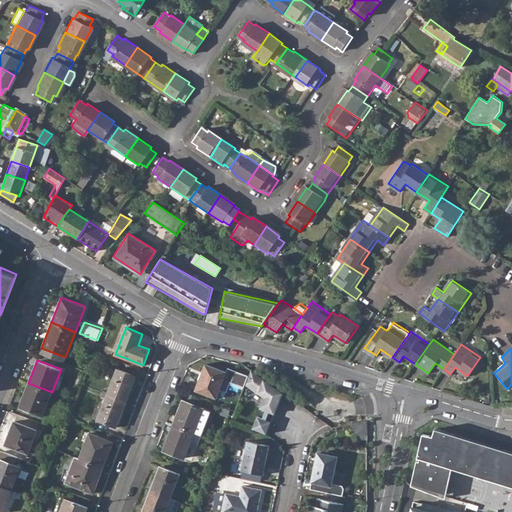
[(196,390),(216,398),(227,372),(206,365),(196,390)]
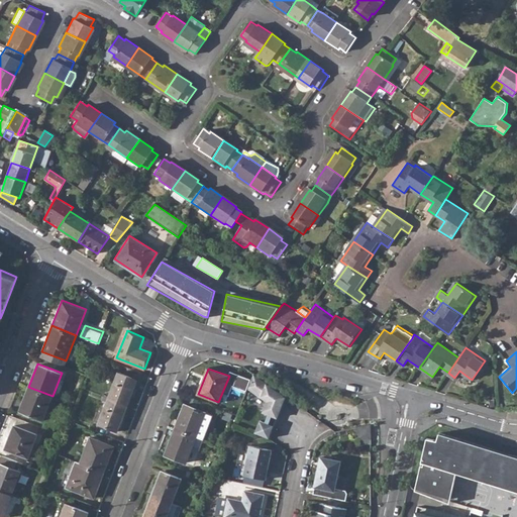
[(108,399),(127,406),(137,380),(118,373),(108,399)]
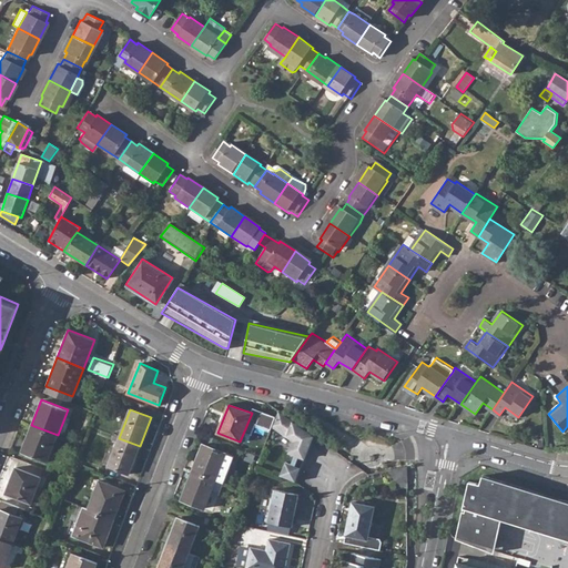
[(313,433),(280,409),(273,425),(295,439),(291,452),(296,454),(292,463),(286,460),(281,475),(296,479),(302,466),(296,465),(300,455),(305,457),(312,442),(308,439),(313,433)]
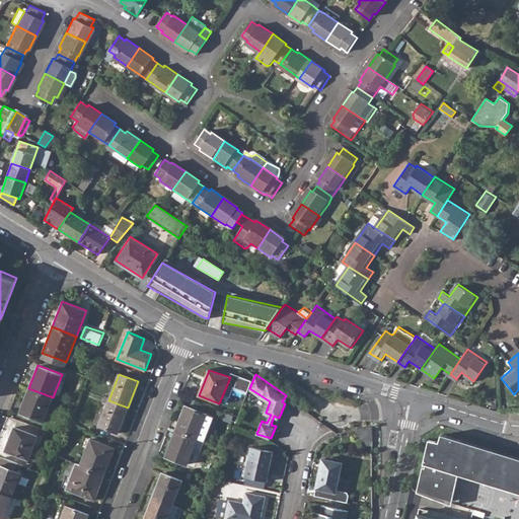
[(19,412),(43,421),(53,397),(28,388),(19,412)]
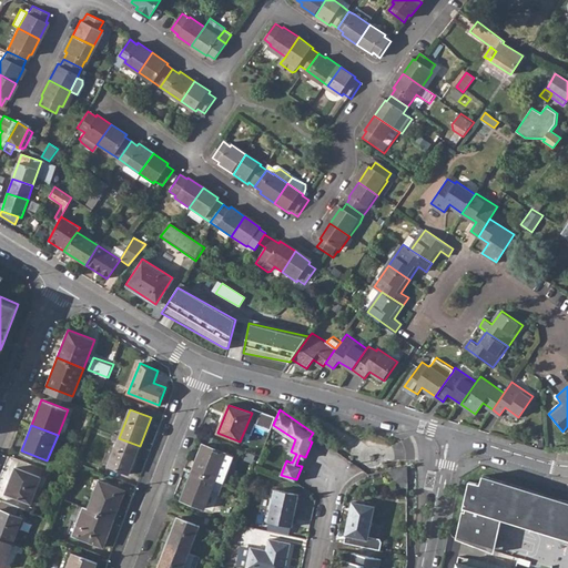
[(109,466),(129,474),(140,446),(119,438),(109,466)]
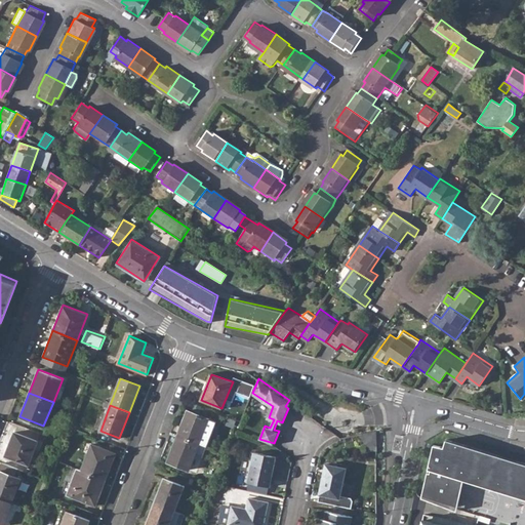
[(199,443),(207,446),(216,421),(188,410),(178,436),(199,443)]
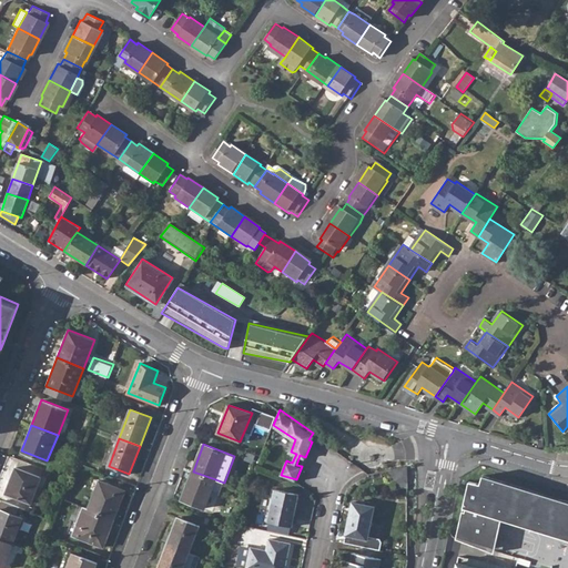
[(407,488),(407,466),(392,469),(393,477),(399,482),(399,488),(407,488)]
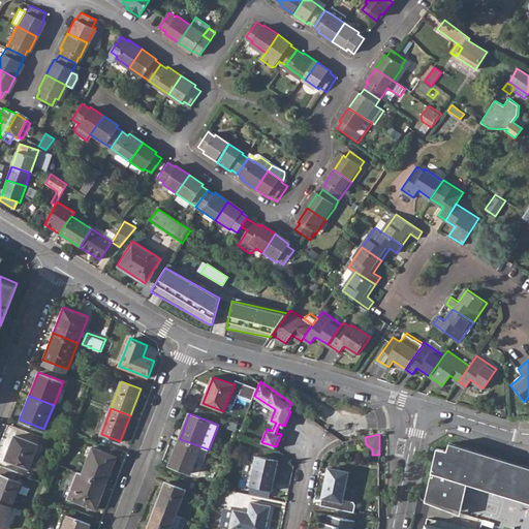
[(4,460),(29,468),(38,444),(13,435),(4,460)]
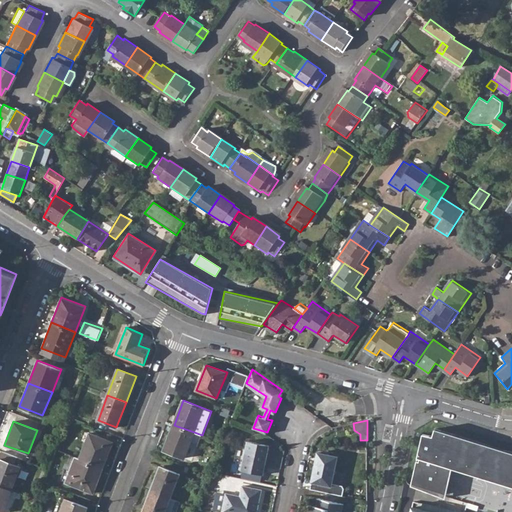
[(184,458),(194,432),(174,425),(164,450),(184,458)]
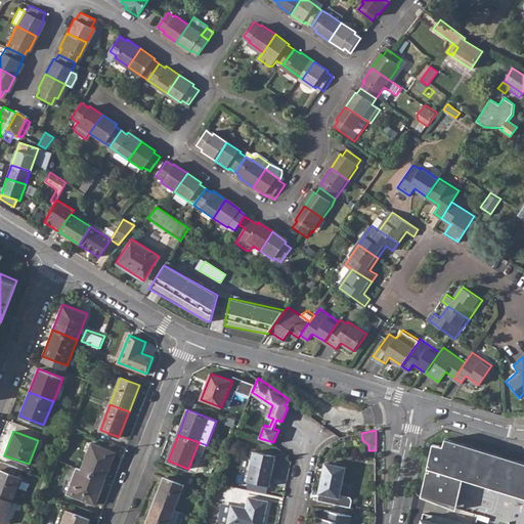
[(445,439),(432,447),(423,489),(422,494),(456,506),(464,477),(521,494),(523,494),(523,463),(514,460),(494,454),(445,439)]
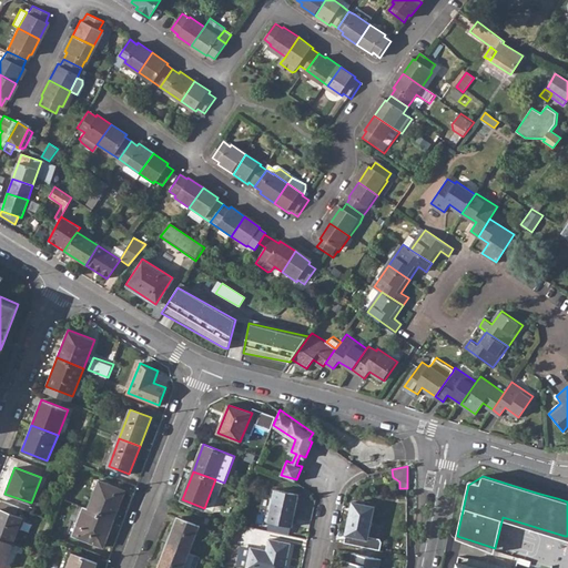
[(100,480),(89,509),(114,518),(125,490),(100,480)]
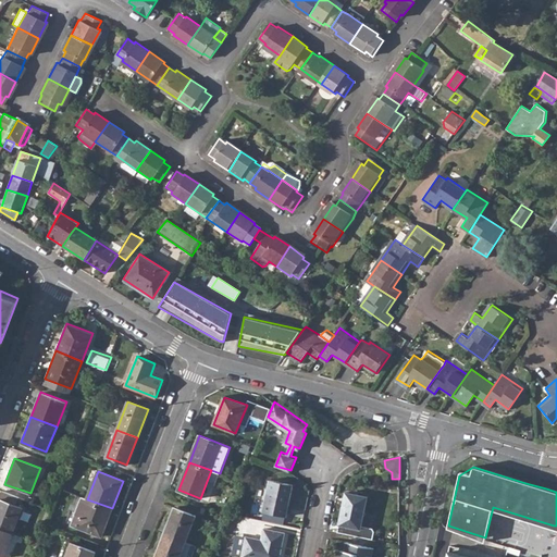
[(263,511),(286,516),(294,484),(270,480),(263,511)]
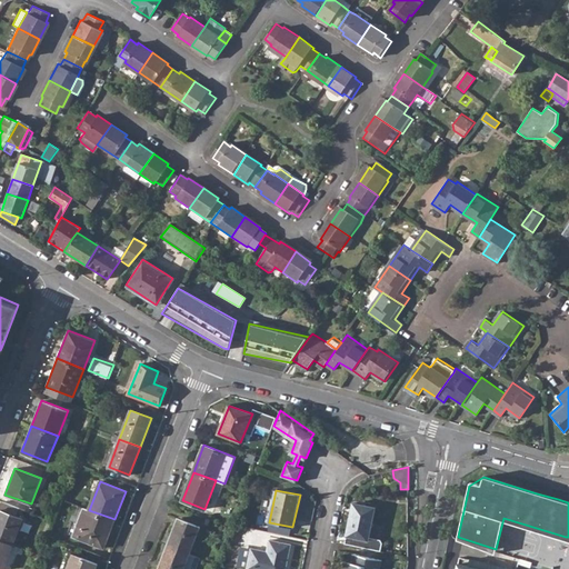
[(0,506),(0,539),(12,543),(22,518),(16,516),(19,508),(2,501),(0,506)]
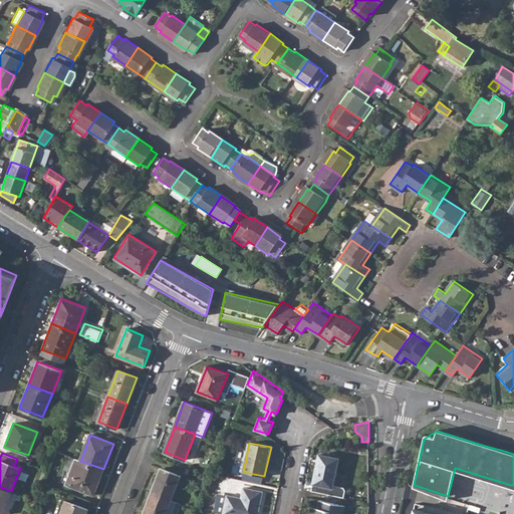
[(316,467),(313,482),(328,485),(327,492),(344,495),(345,488),(343,485),(333,483),(338,456),(320,453),(317,467),(316,467)]
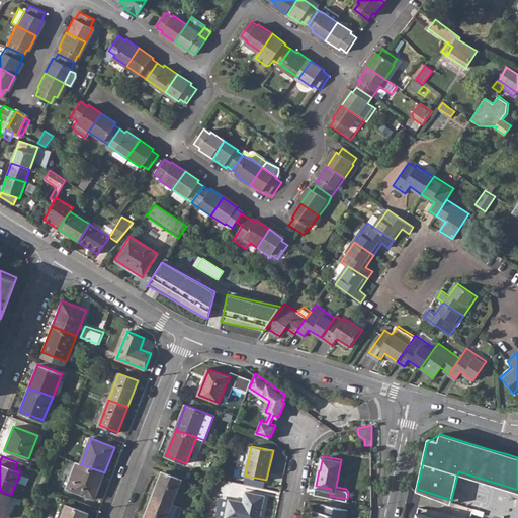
[(67,488),(94,499),(104,472),(81,464),(76,462),(67,488)]
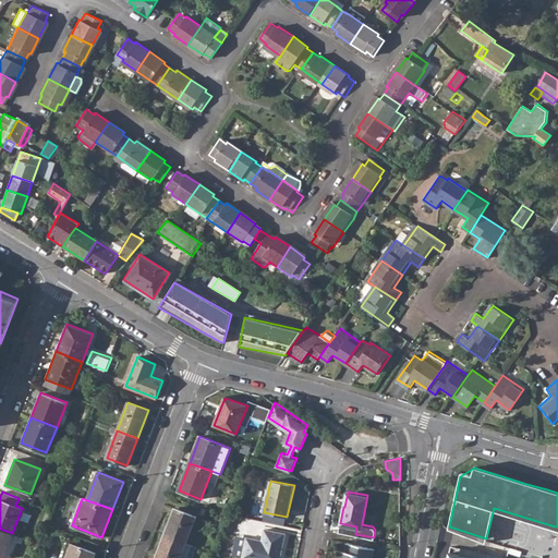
[(165,535),(185,543),(196,516),(174,508),(165,535)]
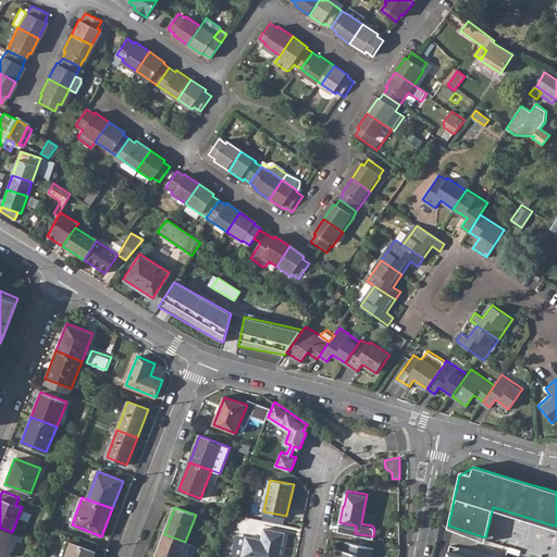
[(262,536),(263,523),(248,521),(246,534),(262,536)]
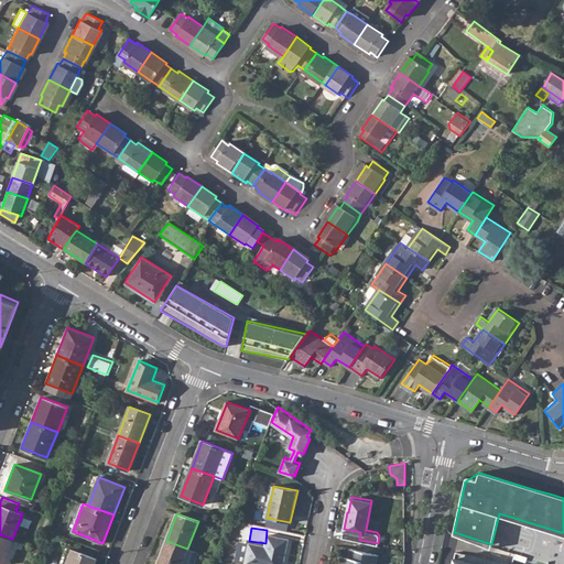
[(0,563),(2,563),(12,539),(0,534),(0,563)]
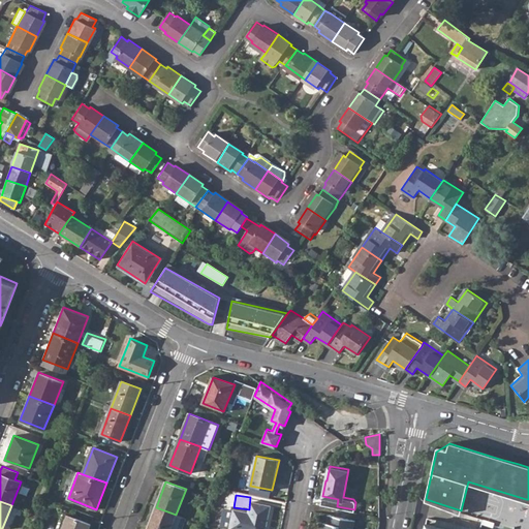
[(229,528),(265,528),(271,505),(251,502),(248,512),(234,509),(229,528)]
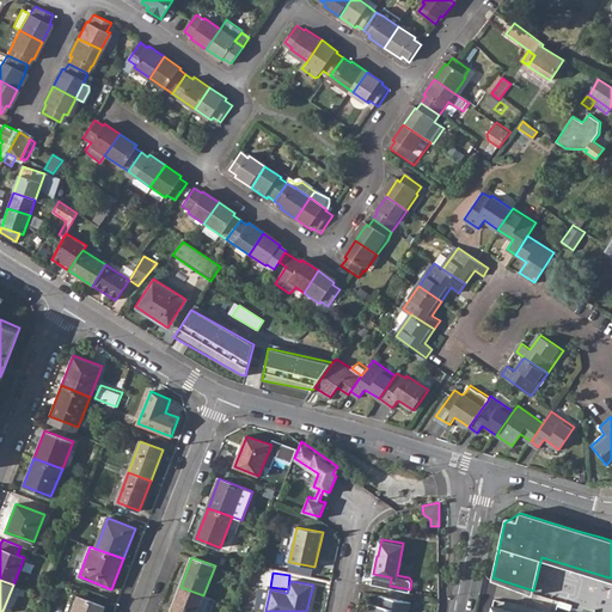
[(170,611),(206,611),(207,610),(210,611),(215,600),(203,595),(181,587),(170,611)]
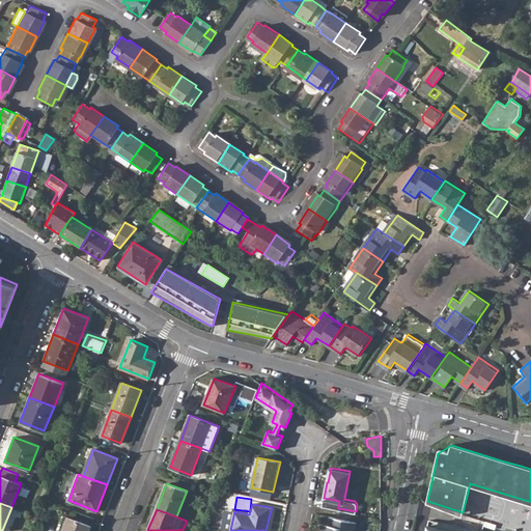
[(62,530),(68,518),(62,515),(56,530),(62,530)]
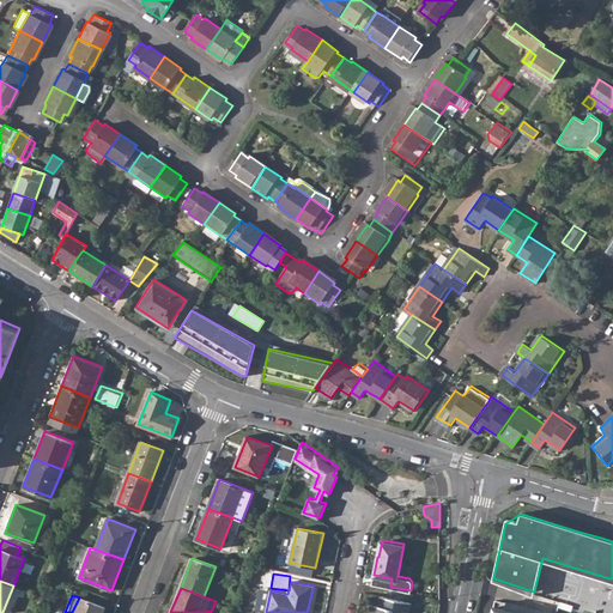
[(375,612),(402,612),(402,611),(408,612),(411,601),(381,595),(378,605),(377,605),(375,612)]
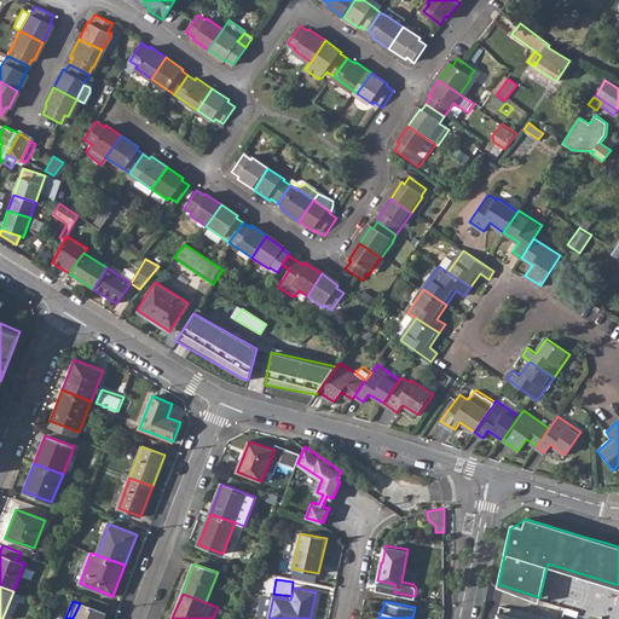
[(103,618),(106,613),(80,603),(73,618),(103,618)]
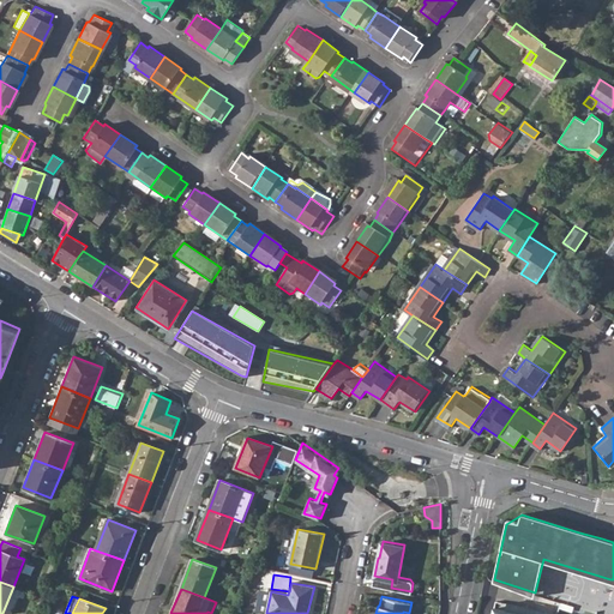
[(545,613),(498,603),(494,613),(545,613)]
